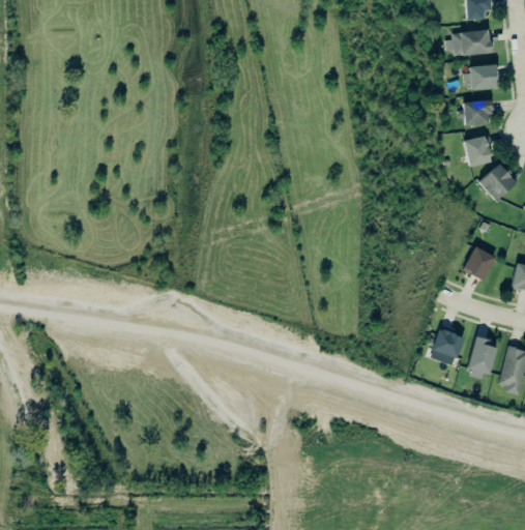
[(468,0),(469,20),(489,19),(489,10),(494,10),(493,0),(468,0)]
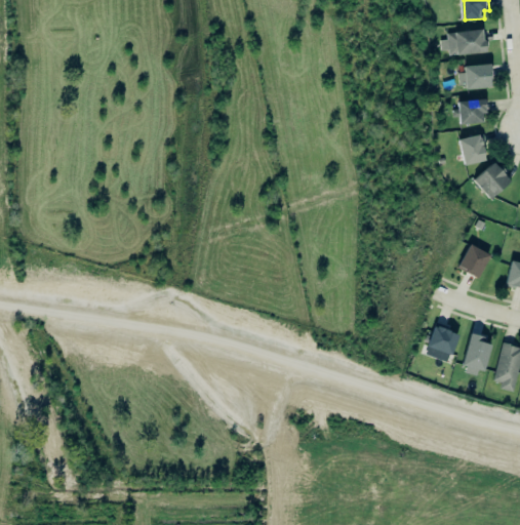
[(450,38),(443,39),(444,49),(450,48),(451,55),(488,51),(486,40),(485,40),(483,29),(449,33),(450,38)]
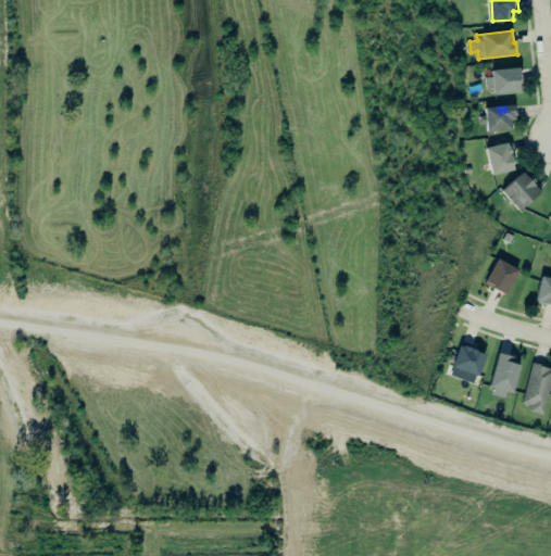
[(496,93),(521,91),(520,81),(523,81),(522,66),(492,70),(493,76),(487,76),(488,89),(495,89),(496,93)]
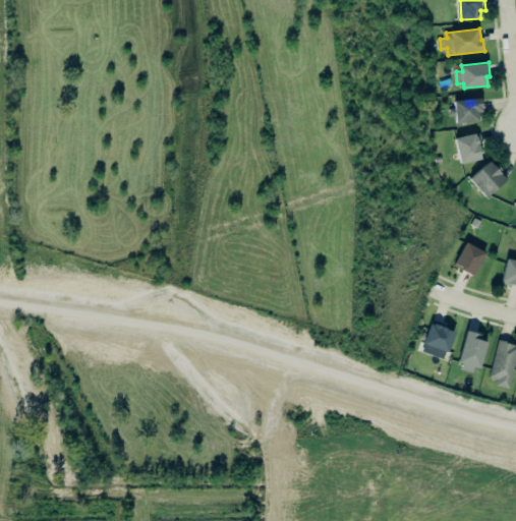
[(451,108),(452,116),(457,115),(458,123),(482,120),(481,112),(484,112),(482,98),(456,101),(456,107),(451,108)]
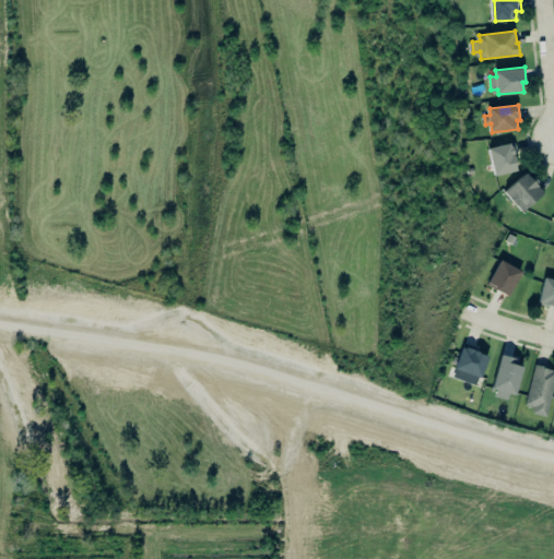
[(493,146),(496,175),(521,173),(519,144),(493,146)]
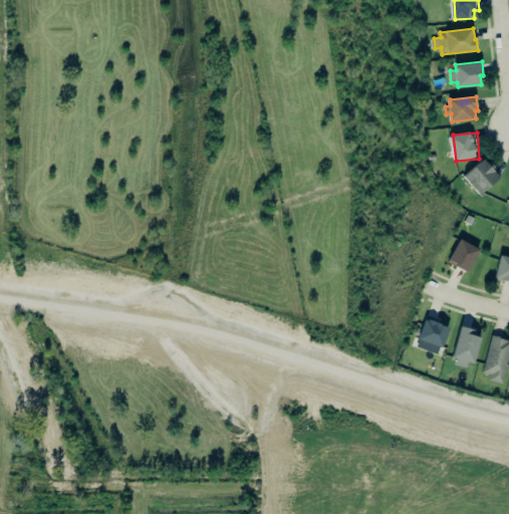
[(465,176),(481,195),(501,177),(485,159),(465,176)]
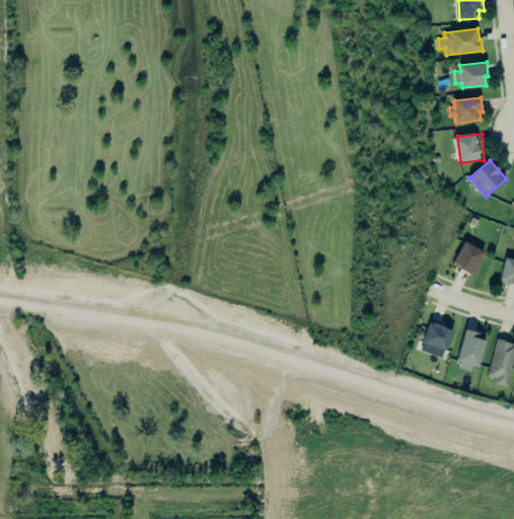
[(488,252),(467,241),(455,264),(475,275),(488,252)]
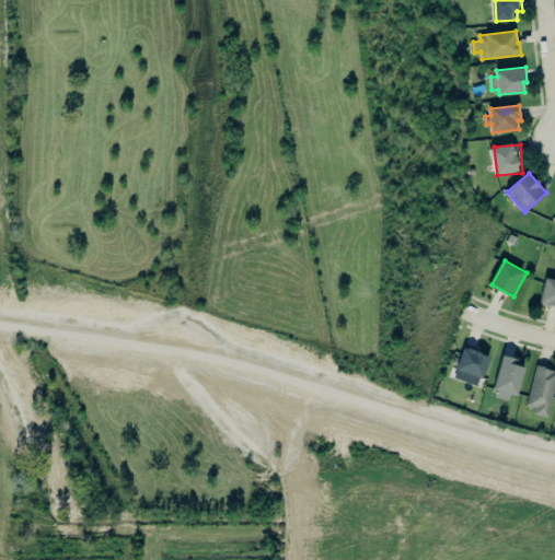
[(554,279),(550,278),(543,303),(554,306),(554,279)]
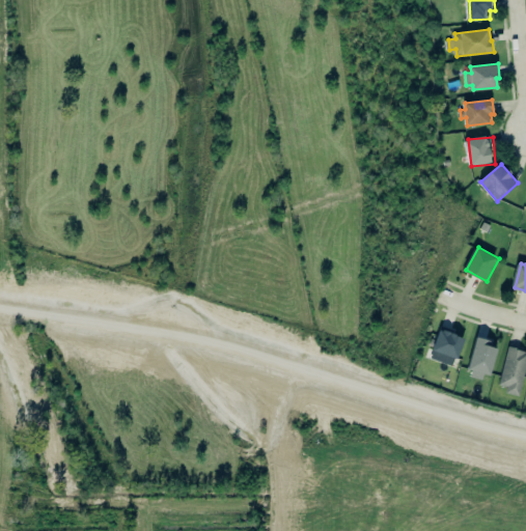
[(441,330),(443,331),(444,329),(459,334),(458,336),(465,338),(458,359),(457,358),(453,365),(432,357),(435,350),(434,350),(441,330)]
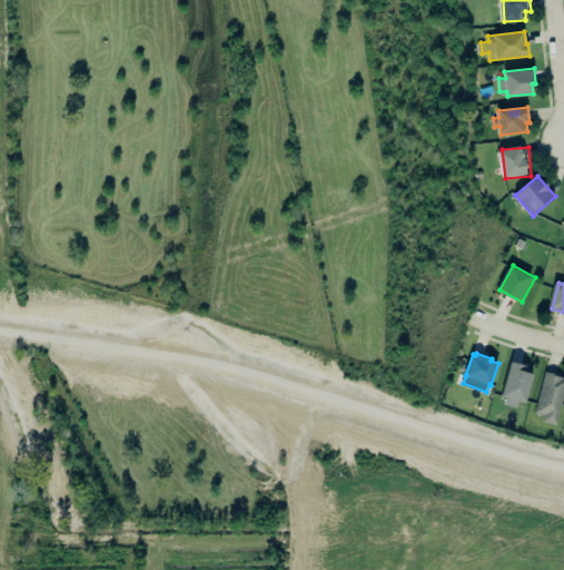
[(501,396),(511,361),(526,365),(525,372),(533,374),(525,402),(521,402),(518,408),(506,404),(507,399),(501,396)]
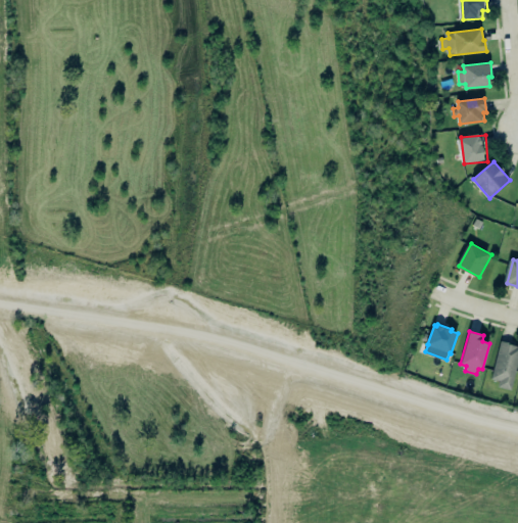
[(502,340),(517,343),(517,378),(514,392),(499,388),(500,382),(492,379),(502,340)]
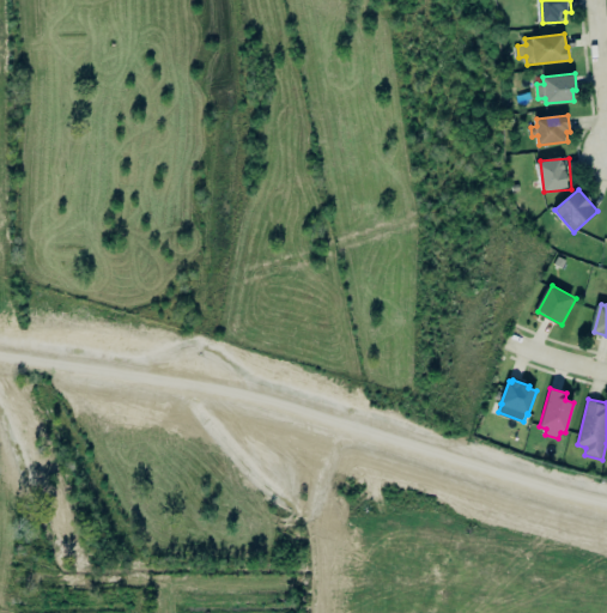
All buildings are outlined.
